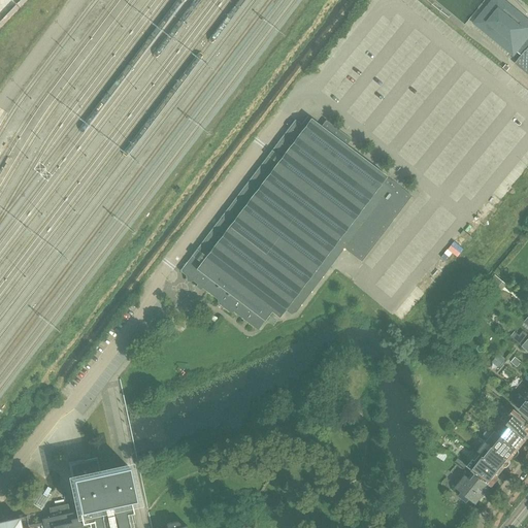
[(521,56),(515,63),(527,73),(527,21),(502,0),(492,0),(473,23),(513,56),(516,52),(521,56)]
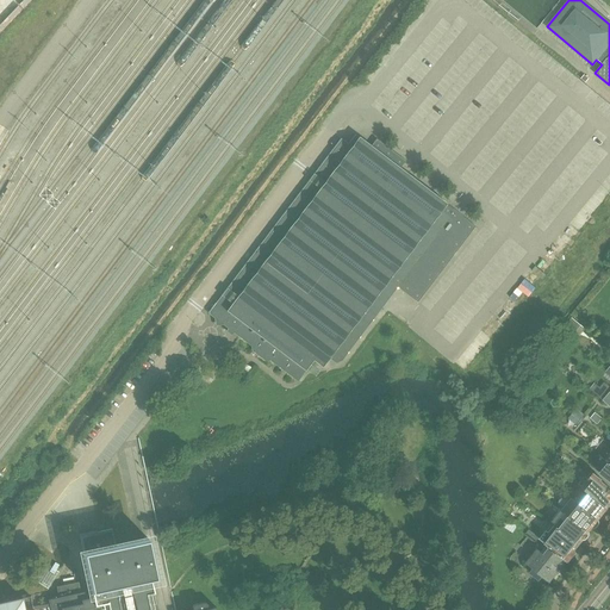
[(348,144),(341,138),(209,312),(221,322),(253,346),(253,350),(266,361),(271,360),(298,380),(313,360),(322,367),(329,358),(336,363),(343,360),(398,287),(417,303),(475,226),(446,204),(447,204),(400,168),(405,161),(377,139),(371,147),(355,135),(348,144)]
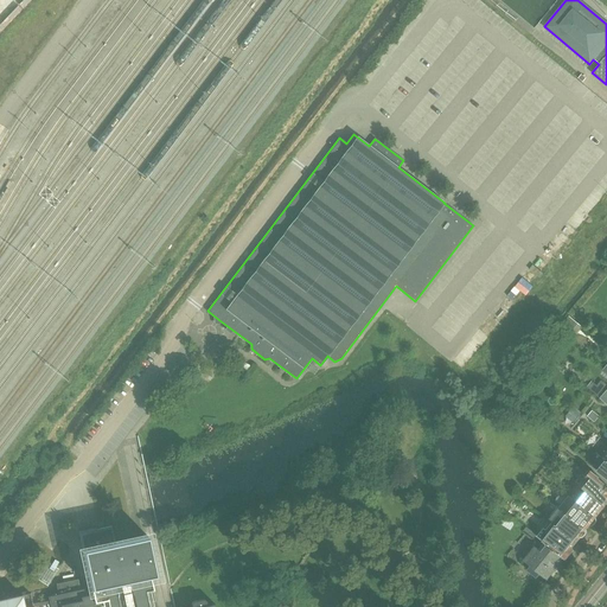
[(496,141),(499,151),(511,146),(509,138),(496,141)]
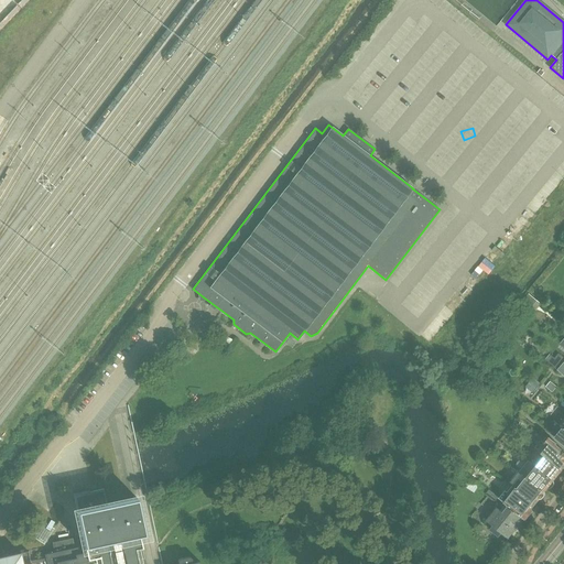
[(541,303),(529,293),(519,306),(531,316),(541,303)]
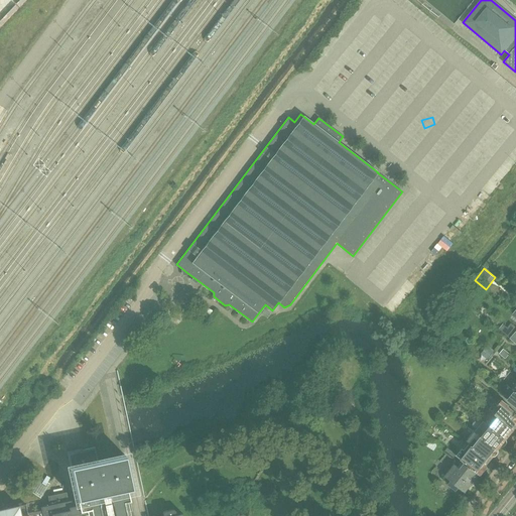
[(503,324),(499,329),(503,333),(507,328),(503,324)]
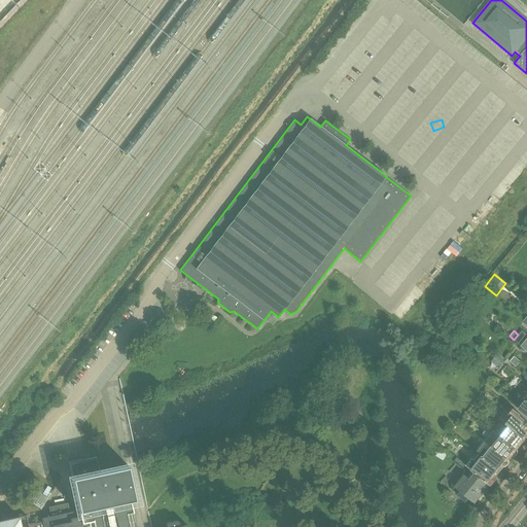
[(498,367),(505,358),(498,352),(491,361),(498,367)]
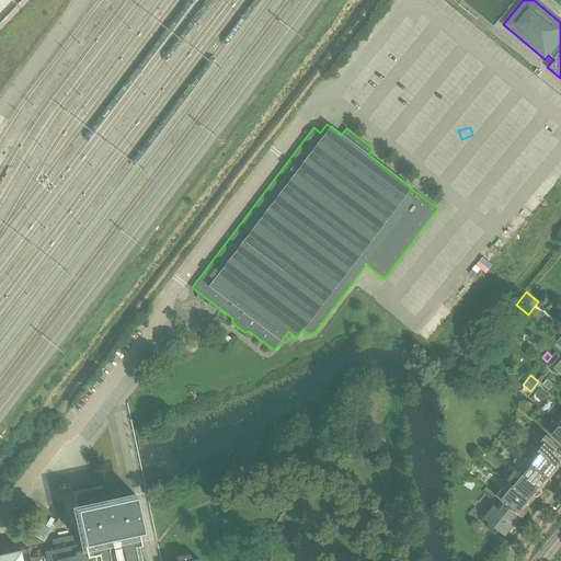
[(544,385),(549,390),(553,385),(547,379),(544,385)]
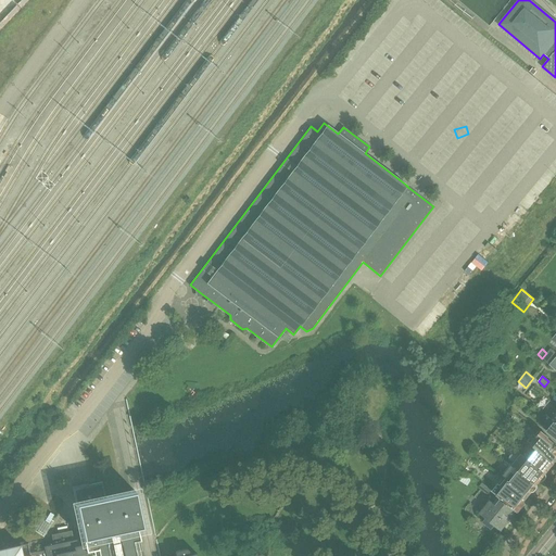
[(555,421),(553,419),(551,418),(544,427),(555,436),(555,421)]
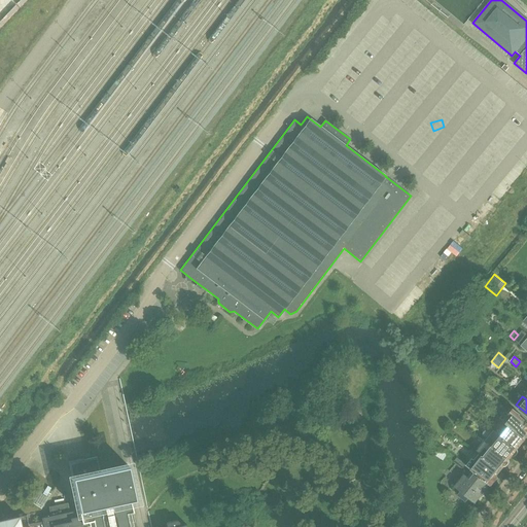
[(504,420),(506,422),(525,437),(526,435),(526,422),(525,421),(526,419),(514,409),(504,420)]
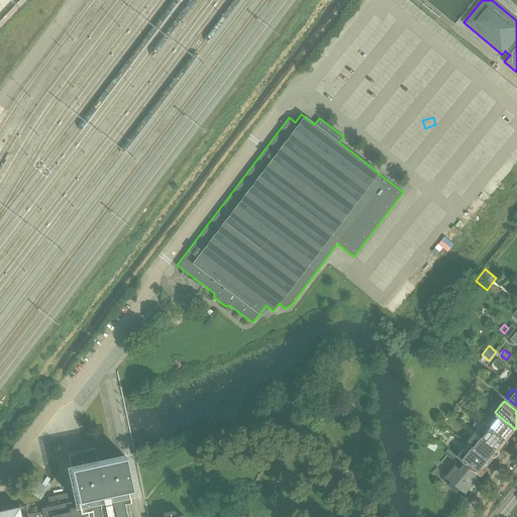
[(497,414),(489,425),(507,440),(515,429),(497,414)]
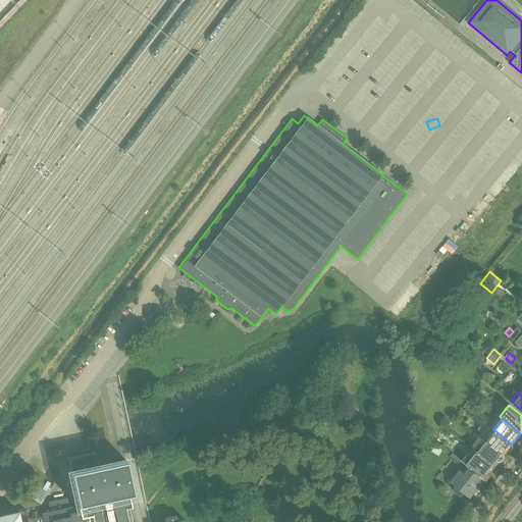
[(493,429),(485,439),(504,455),(512,445),(493,429)]
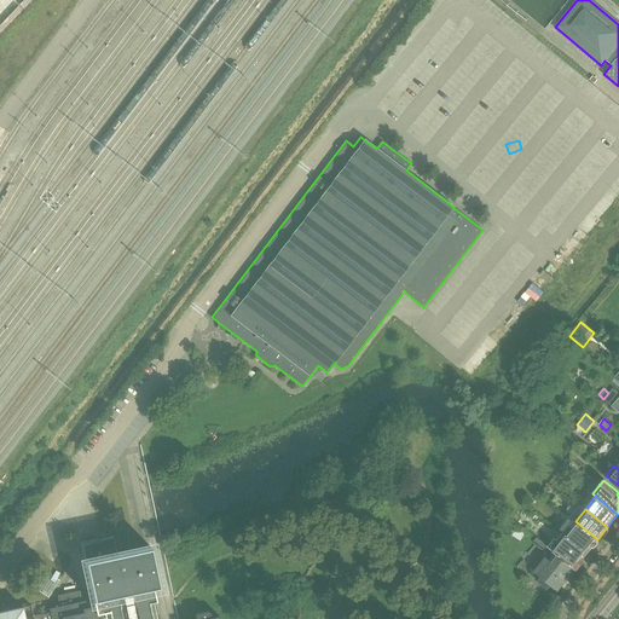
[(565,530),(562,532),(586,551),(597,539),(576,521),(570,516),(561,526),(565,530)]
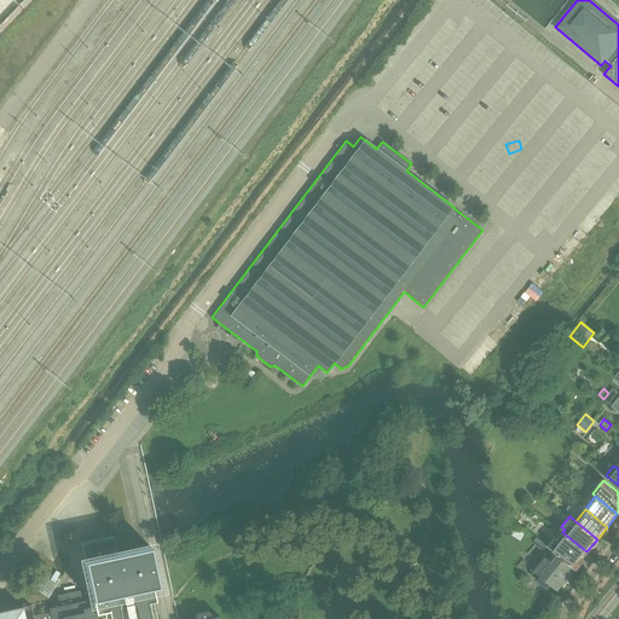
[(0,618),(219,618),(219,615),(210,617),(209,612),(208,611),(197,613),(196,615),(196,618),(152,618),(151,614),(158,613),(154,588),(158,586),(146,530),(134,532),(117,536),(108,538),(80,544),(92,599),(81,601),(80,591),(57,596),(59,607),(48,609),(50,612),(33,615),(30,605),(23,606),(0,611),(0,618)]
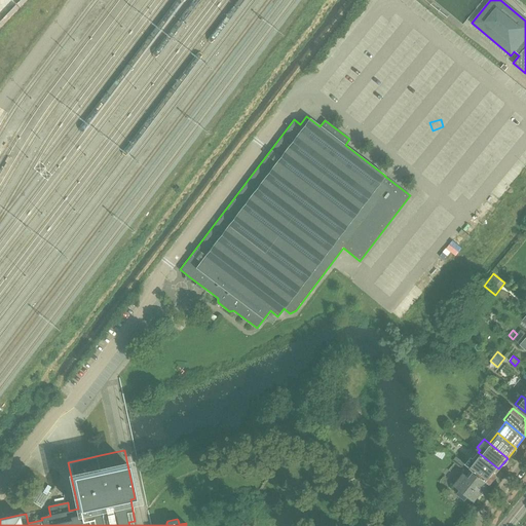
[(466,464),(470,466),(488,482),(498,468),(478,452),(474,458),(473,456),(466,464)]
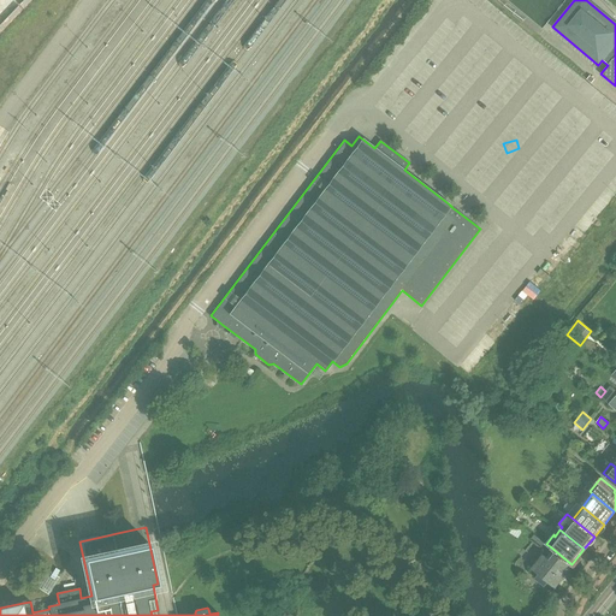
[(572,564),(550,546),(540,561),(535,556),(529,563),(534,567),(533,568),(538,573),(535,578),(545,585),(549,581),(555,586),(572,564)]
